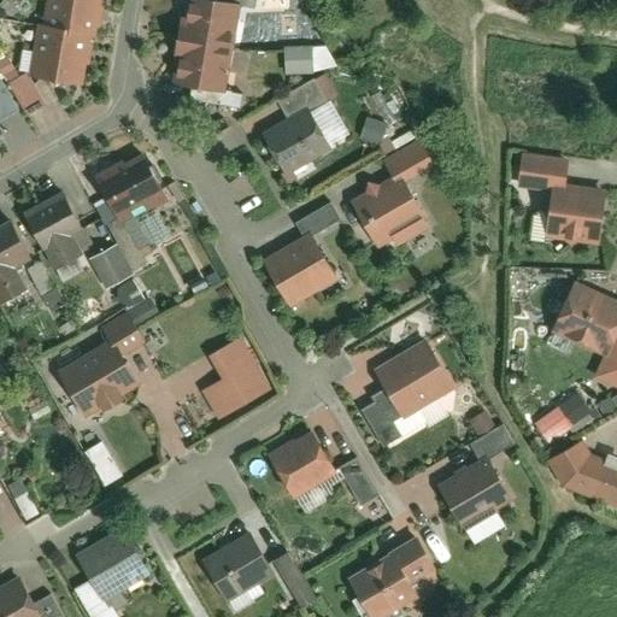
[(36,23),(28,75),(81,83),(89,33),(94,34),(99,0),(45,0),(41,23),(36,23)]
